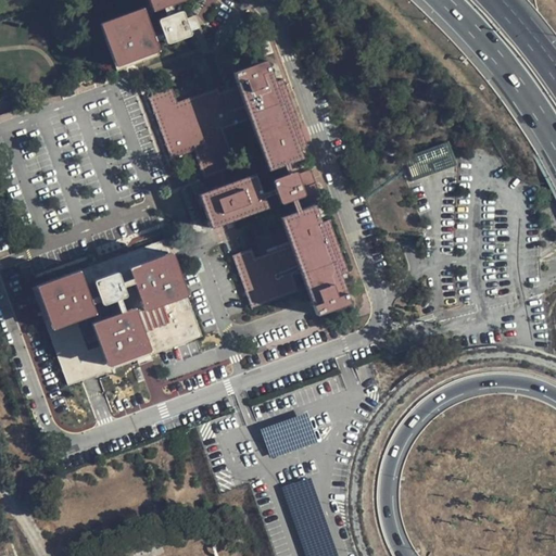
[(149,0),(151,3),(100,22),(118,71),(161,55),(159,52),(155,41),(164,38),(166,45),(188,36),(189,33),(189,30),(186,22),(182,14),(179,11),(176,12),(173,4),(184,0),(149,0)]
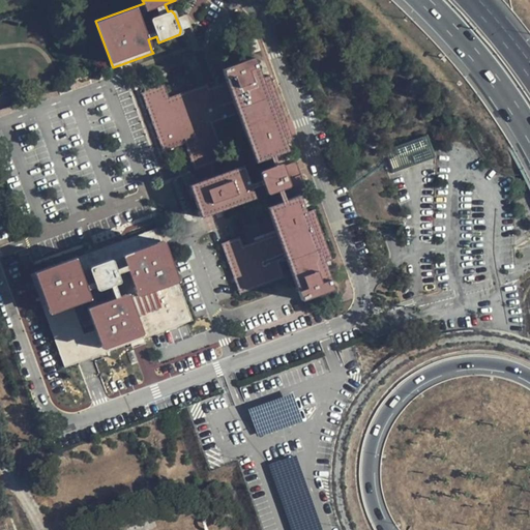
[(183,29),(189,27),(184,15),(179,18),(180,20),(177,21),(180,29),(183,28),(183,29)]
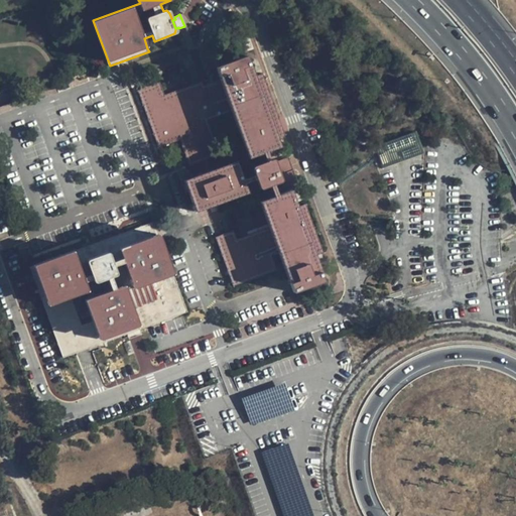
[(221,80),(205,86),(203,81),(164,95),(159,82),(137,90),(157,147),(178,140),(187,165),(201,160),(206,172),(184,180),(197,213),(249,195),(246,183),(255,180),(258,188),(260,189),(269,186),(273,198),(261,202),(270,227),(236,239),(233,231),(215,238),(232,287),(276,271),(271,258),(280,255),(289,279),(285,280),(290,293),(320,282),(312,259),(323,255),(304,206),(297,208),(290,190),(285,192),(278,196),(273,184),(279,182),(280,181),(280,179),(279,175),(291,170),(286,158),(274,162),(273,161),(272,159),(270,159),(267,160),(264,152),(279,147),(276,140),(284,137),(262,76),(255,78),(247,56),(216,68),(221,80)]
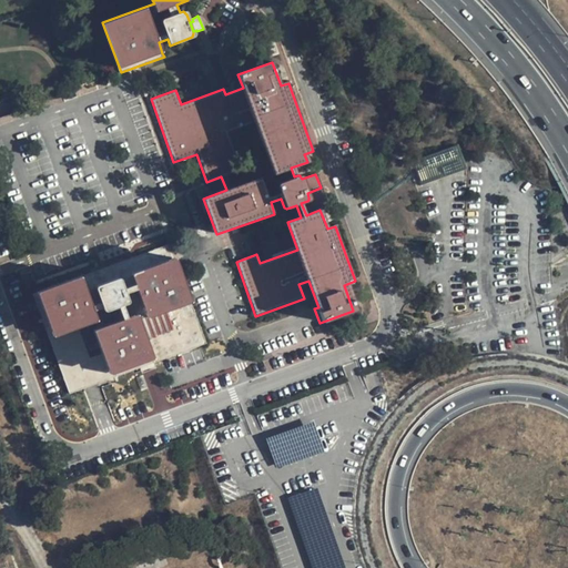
[(415,159),(423,184),(467,171),(459,145),(415,159)]
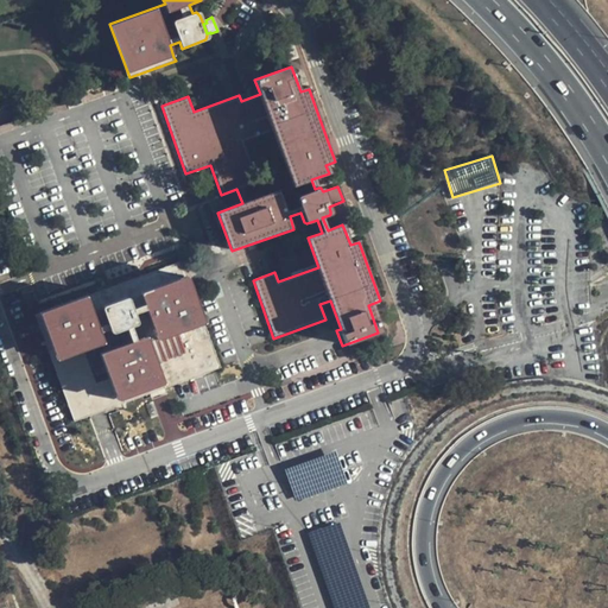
[(182,260),(30,315),(73,431),(92,425),(106,464),(120,460),(106,420),(150,405),(151,409),(170,401),(166,393),(222,372),(182,260)]
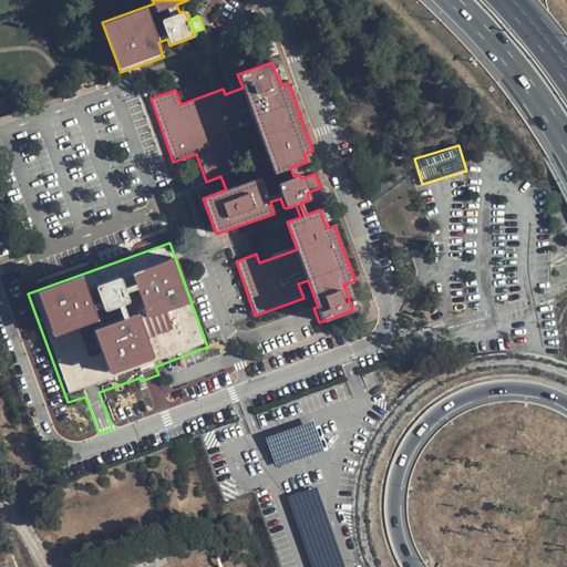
[(328,518),(318,487),(290,495),(303,537),(311,535),(308,525),(328,518)]
